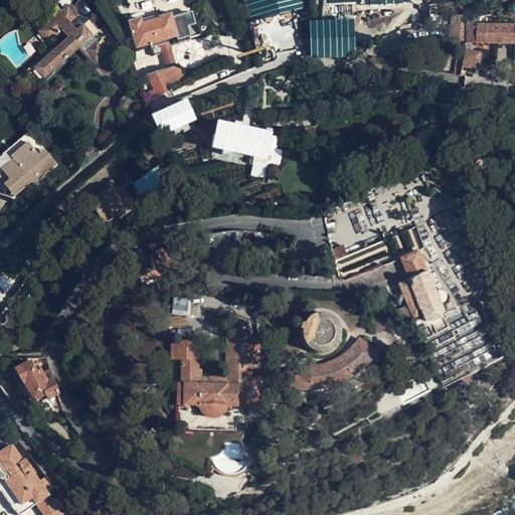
[(39,86),(78,49),(82,46),(87,50),(98,40),(99,42),(110,32),(104,25),(100,29),(89,17),(92,15),(96,11),(96,8),(96,5),(95,2),(92,0),(78,0),(76,3),(75,6),(75,9),(75,12),(77,15),(76,16),(66,4),(60,10),(38,29),(48,40),(60,31),(64,35),(67,38),(28,73),(39,86)]
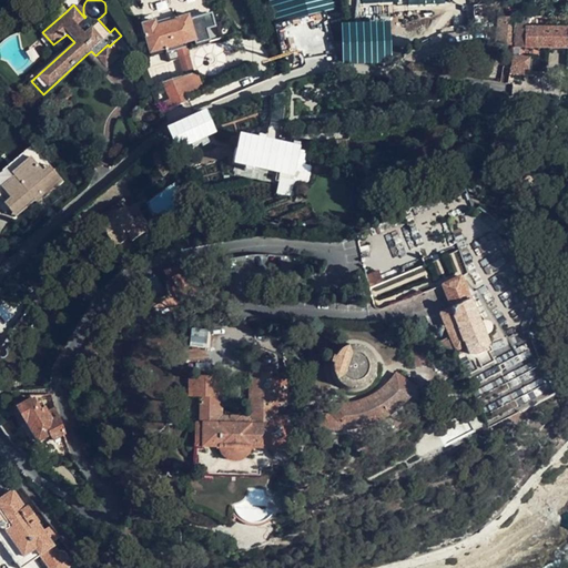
[(280,17),(298,11),(328,2),(327,0),(284,0),(286,3),(294,2),(294,4),(277,9),(280,17)]
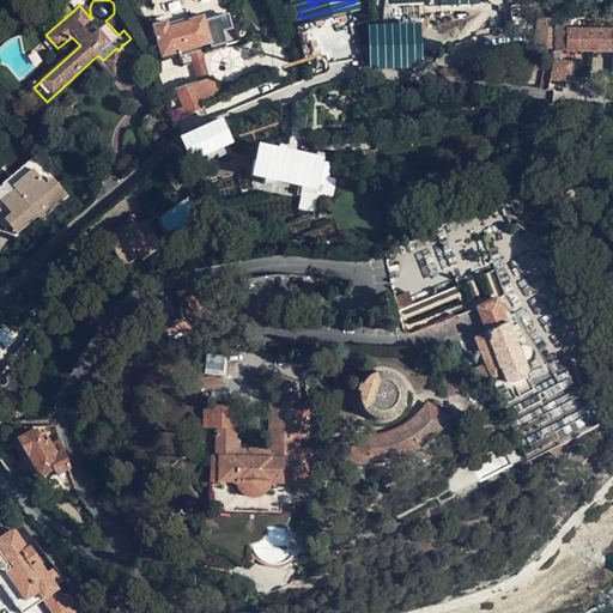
[(38,28),(46,35),(72,12),(65,4),(38,28)]
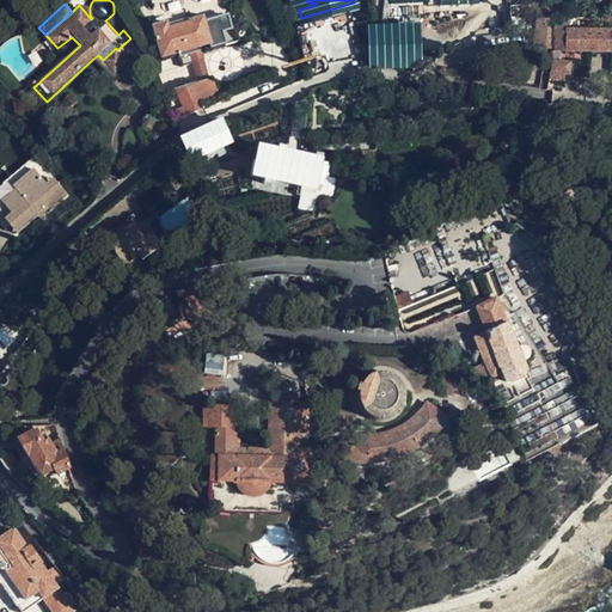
[(185,65),(196,63),(206,60),(202,47),(213,44),(214,48),(228,43),(230,46),(242,42),(238,29),(236,29),(232,16),(209,23),(207,18),(193,20),(194,23),(173,28),(171,22),(157,25),(165,56),(182,53),(185,65)]
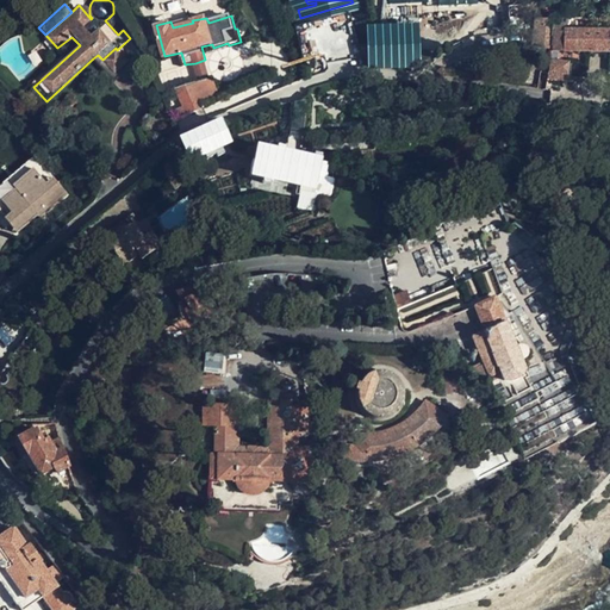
[(553,25),(558,25),(558,17),(551,17),(551,19),(535,18),(533,45),(551,47),(553,25)]
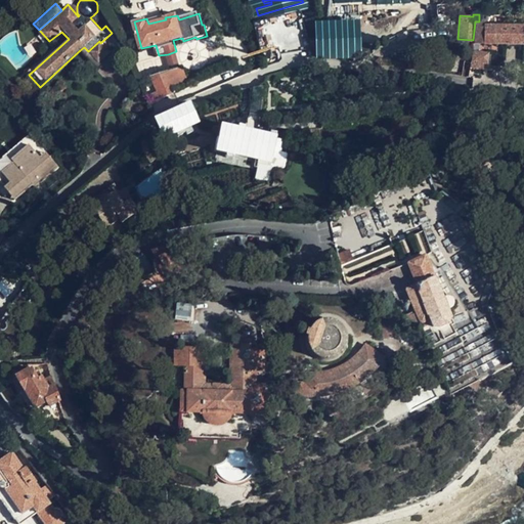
[(475,22),(473,40),(473,43),(523,44),(523,24),(483,24),(483,22),(479,22),(475,22)]
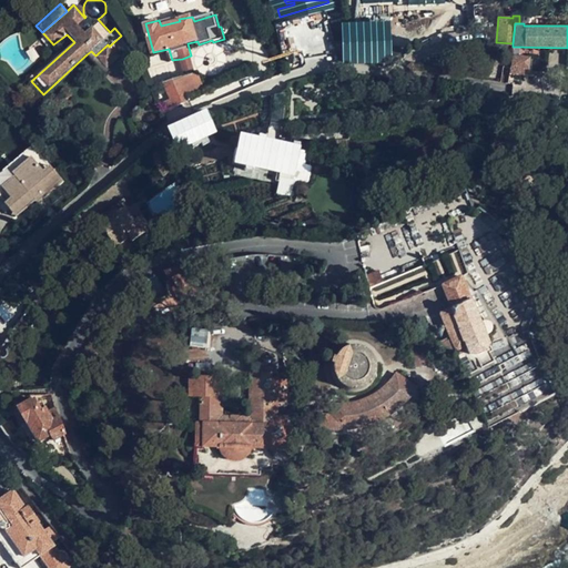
[(374,42),(347,43),(348,47),(348,58),(374,58),(374,54),(385,53),(385,32),(373,32),(373,37),(374,42)]
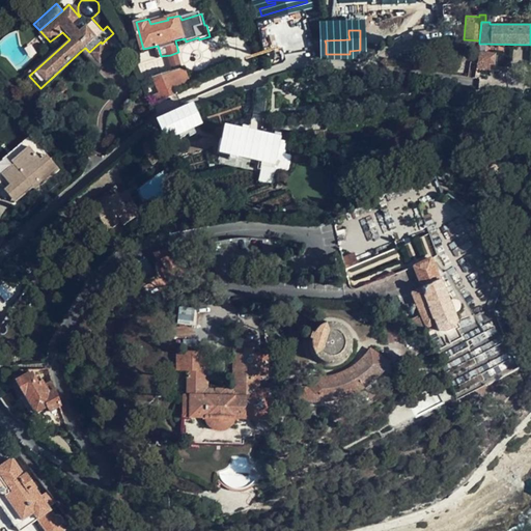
[(26,72),(29,76),(70,39),(66,36),(26,72)]
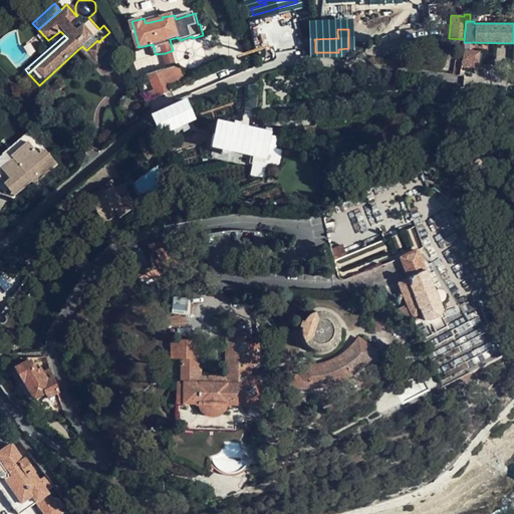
[(86,50),(96,61),(107,51),(98,42),(97,40),(86,50)]
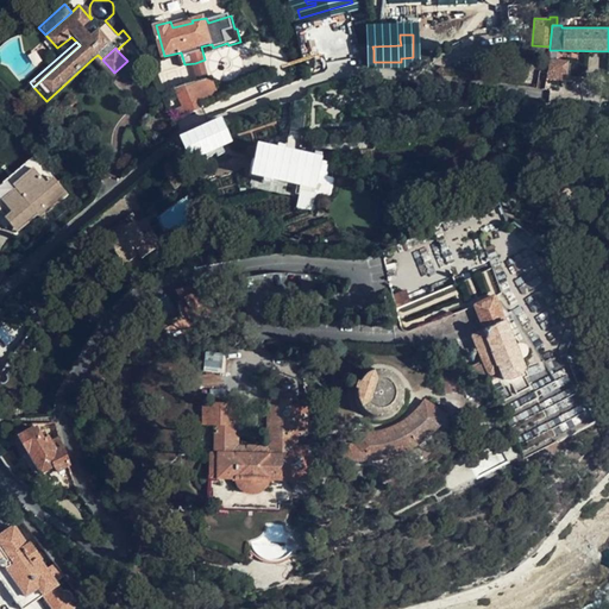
[(98,55),(93,58),(113,80),(118,76),(114,73),(102,60),(98,55)]
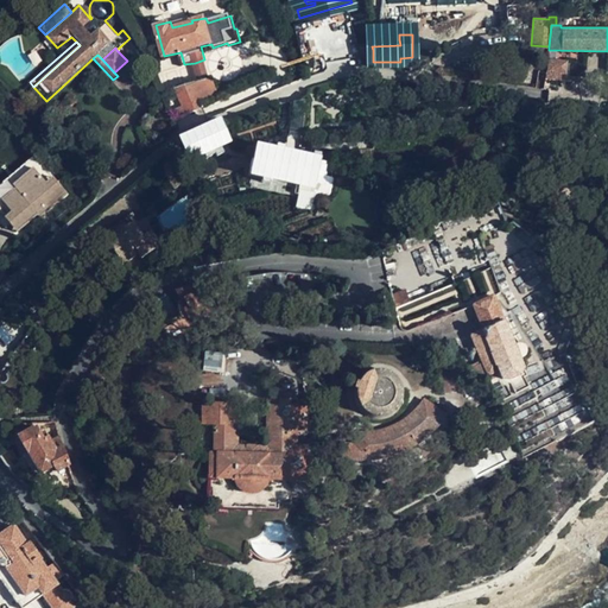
[(204,59),(195,63),(200,80),(210,77),(204,59)]
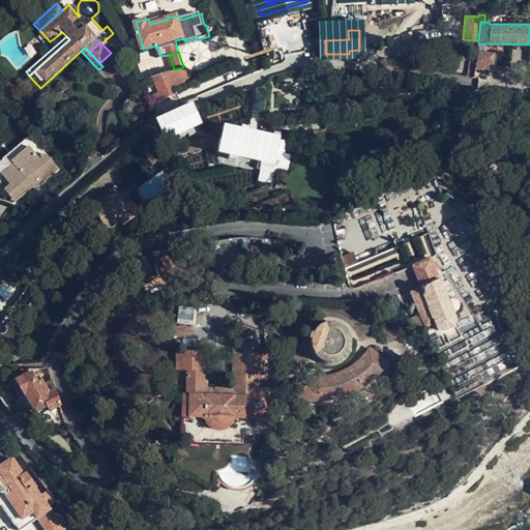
[(477,52),(475,68),(489,70),(490,65),(493,65),(494,54),(477,52)]
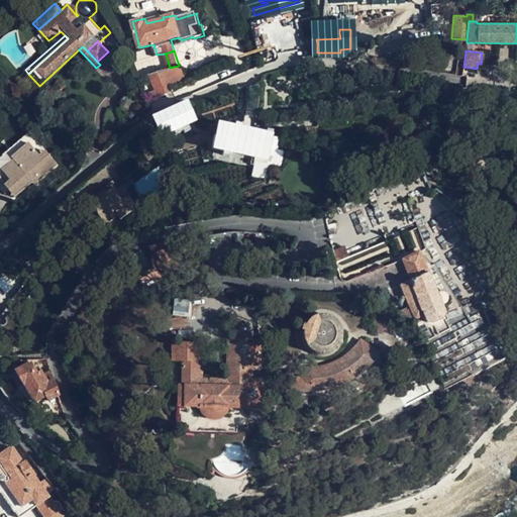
[(371,60),(375,64),(406,67),(406,62),(377,59),(374,56),(371,60)]
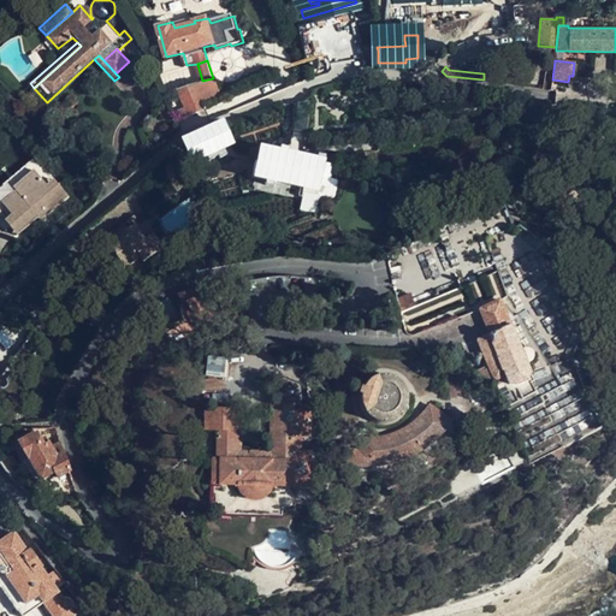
[(202,81),(196,83),(201,93),(182,99),(176,102),(183,118),(206,107),(202,104),(221,96),(215,77),(213,78),(202,81)]
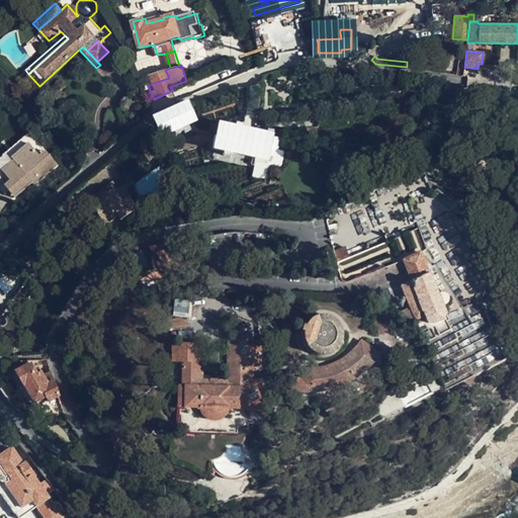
[(169,78),(165,70),(151,75),(153,83),(169,78)]
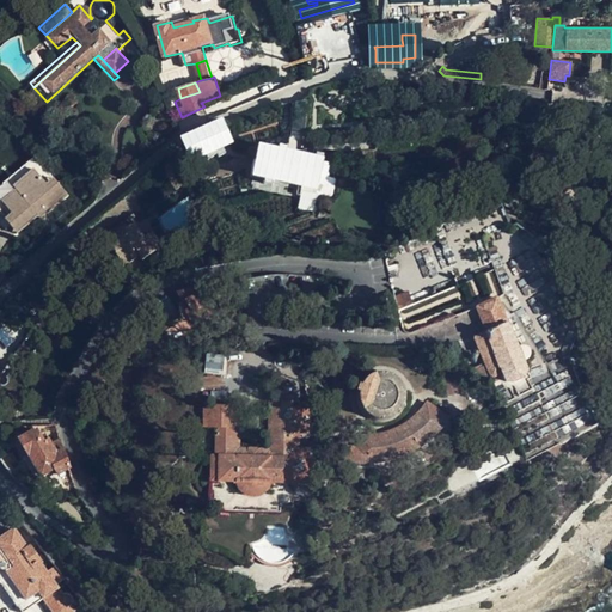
[(461,89),(448,87),(447,101),(460,101),(461,89)]
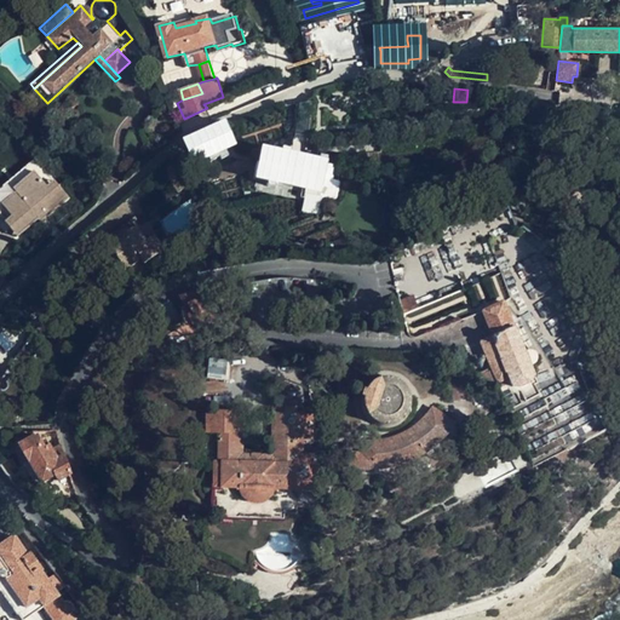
[(159,115),(145,122),(154,138),(160,136),(162,142),(172,137),(168,131),(177,127),(166,105),(156,110),(159,115)]
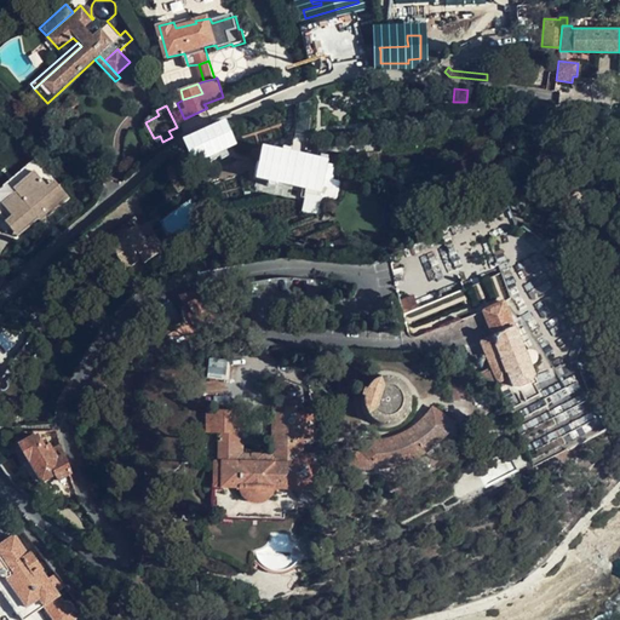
[(188,144),(206,187),(258,168),(256,165),(253,164),(241,167),(242,172),(228,177),(227,172),(211,178),(210,174),(207,174),(205,170),(208,168),(202,156),(228,145),(220,130),(188,144)]
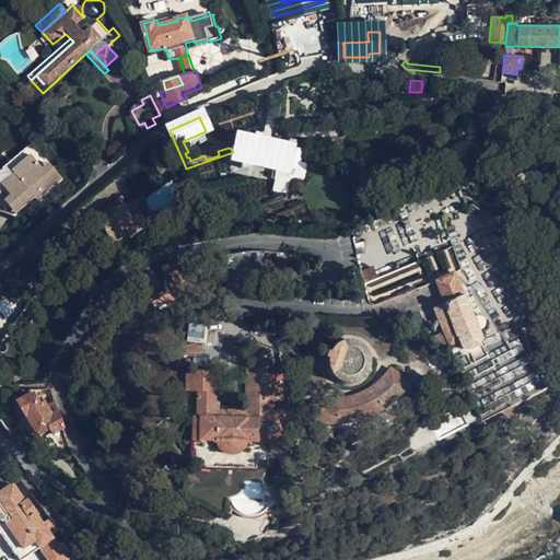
[(296,155),(286,153),(286,151),(242,143),(241,153),(237,153),(235,154),(234,156),(235,160),(279,167),(277,177),(299,181),(302,179),(304,167),(294,165),(296,155)]
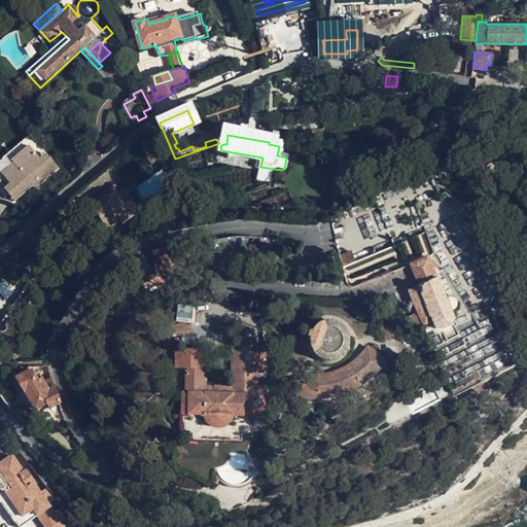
[(0,161),(0,184),(3,189),(7,185),(0,177),(0,173),(32,147),(41,157),(45,154),(30,136),(0,161)]
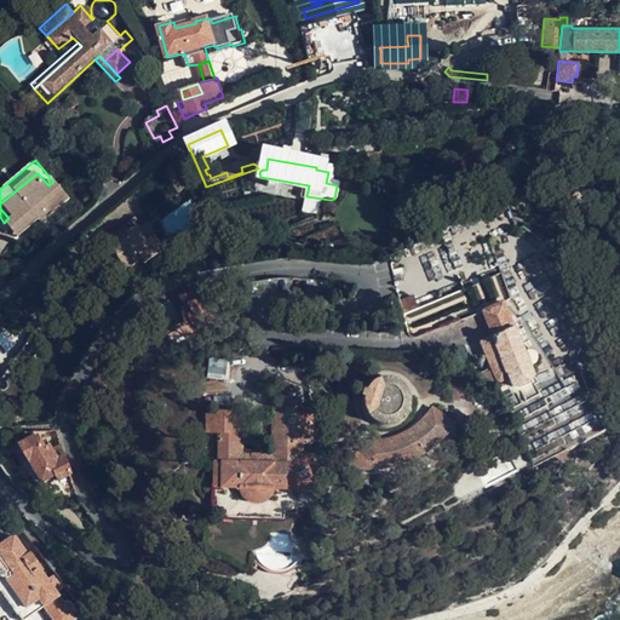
[(179,171),(170,178),(178,191),(189,184),(179,171)]
